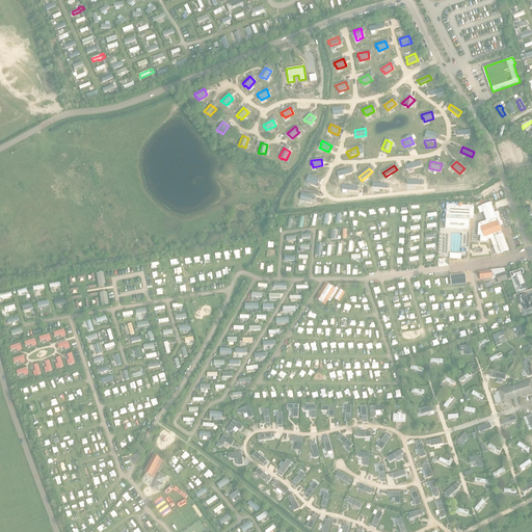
[(308,179),(307,182),(315,186),(318,180),(309,175),(307,178),(308,179)]
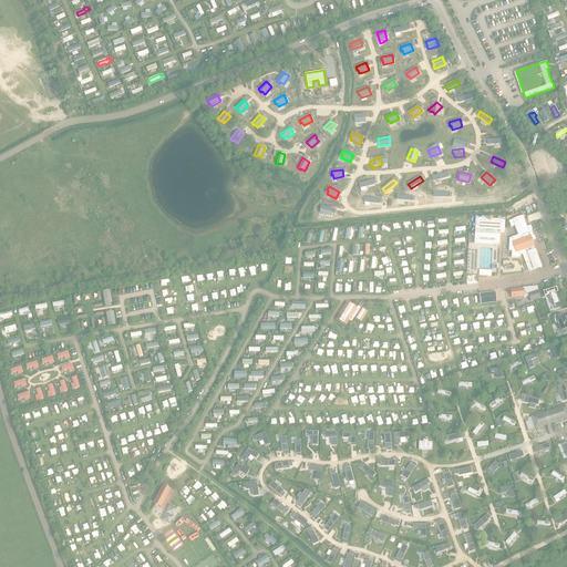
[(332,208),(321,205),(319,213),(331,216),(332,208)]
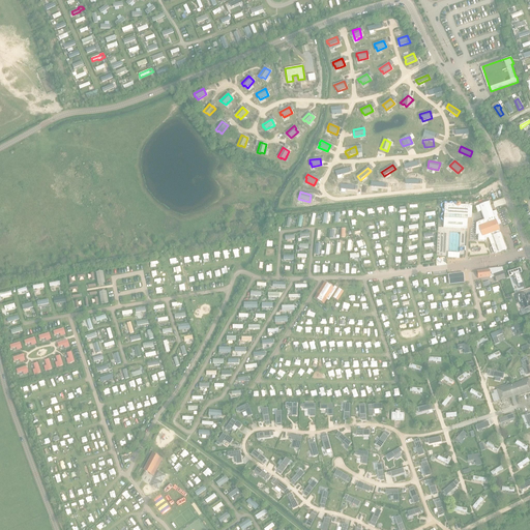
[(469,204),(469,205),(460,205),(460,204),(459,203),(458,203),(444,202),(443,227),(467,229),(467,217),(471,217),(472,204),(469,204)]
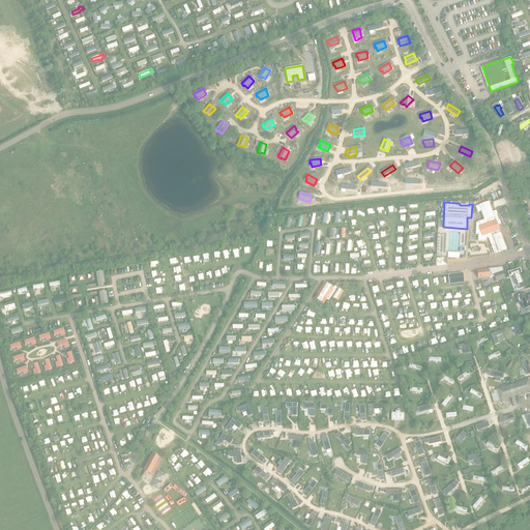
[(496,210),(492,212),(489,202),(475,207),(477,212),(480,211),(483,219),(477,223),(476,223),(476,234),(478,235),(478,240),(486,241),(487,238),(489,238),(494,254),(506,249),(499,230),(497,225),(500,224),(496,210)]
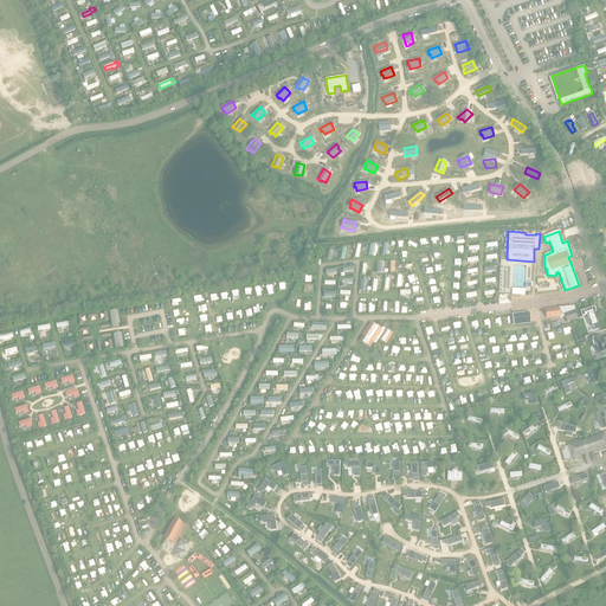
[(566,322),(577,318),(574,311),(573,305),(559,308),(546,309),(546,318),(560,317),(565,317),(566,322)]
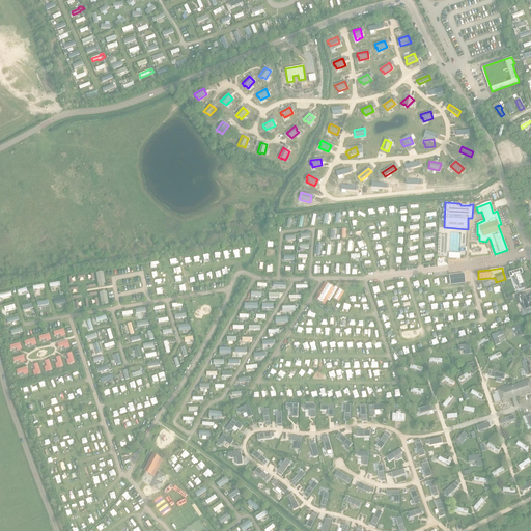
[(516,285),(524,283),(521,274),(523,273),(521,269),(508,273),(510,277),(513,276),(516,285)]
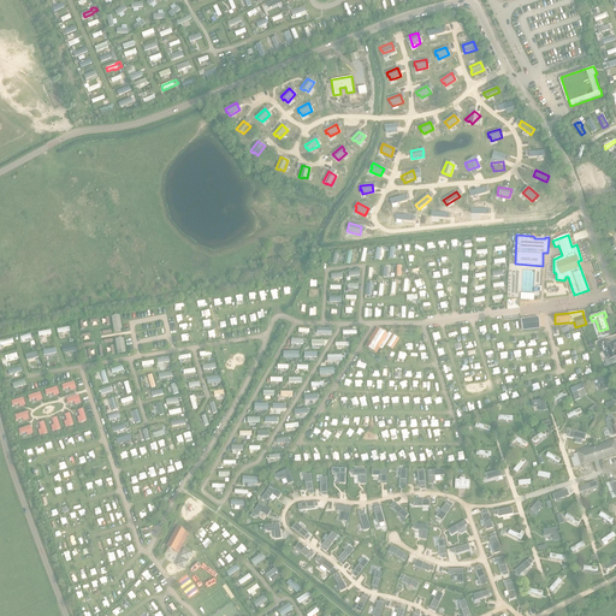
[(537,319),(519,320),(521,331),(538,330),(537,319)]
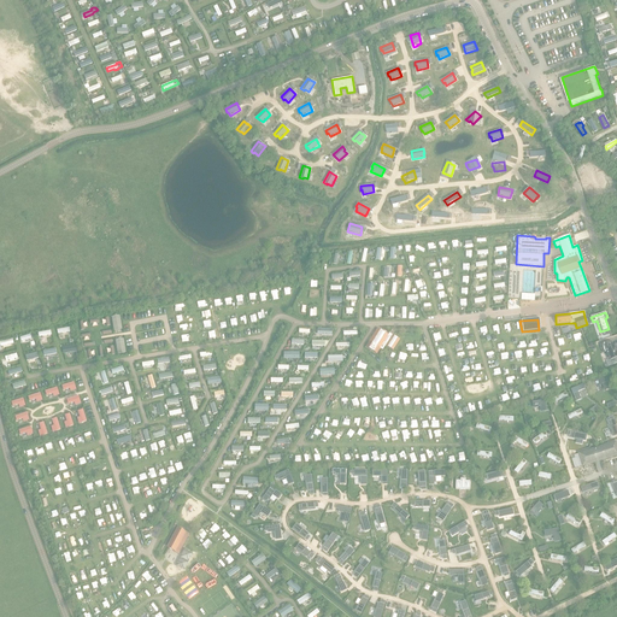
[(389,333),(388,335),(377,329),(365,347),(376,354),(380,348),(382,350),(386,346),(393,351),(400,340),(389,333)]
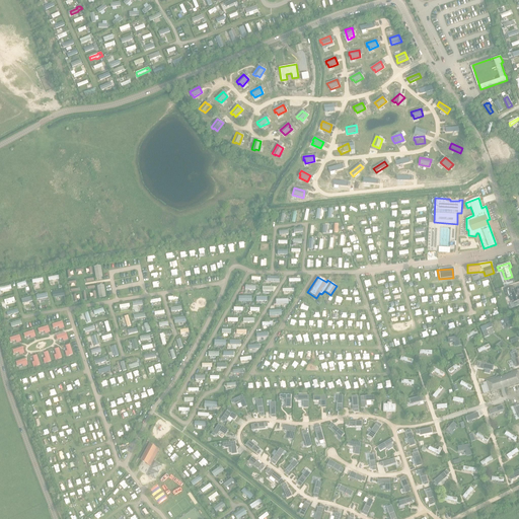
[(517,290),(515,291),(514,287),(505,290),(507,297),(510,296),(512,303),(518,300),(518,296),(517,293),(518,293),(517,290)]
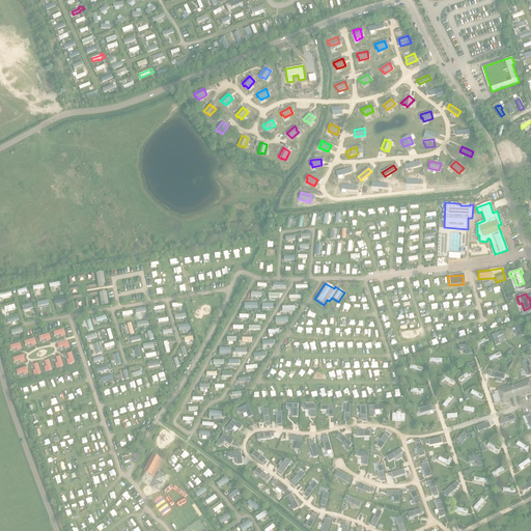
[(521,324),(510,328),(512,333),(519,330),(520,336),(525,334),(521,324)]
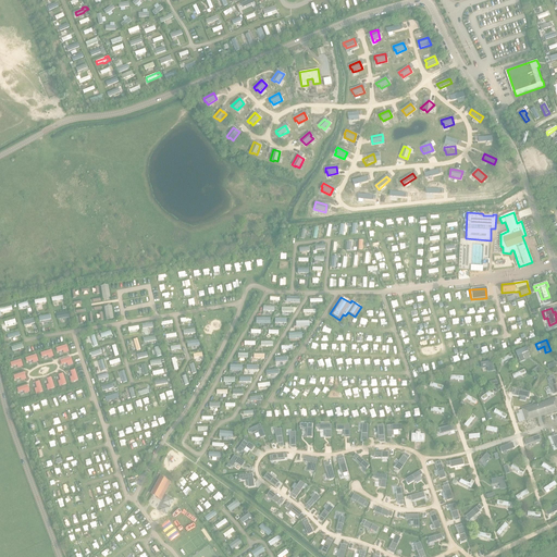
[(525,347),(516,351),(520,361),(524,360),(521,354),(528,350),(525,347)]
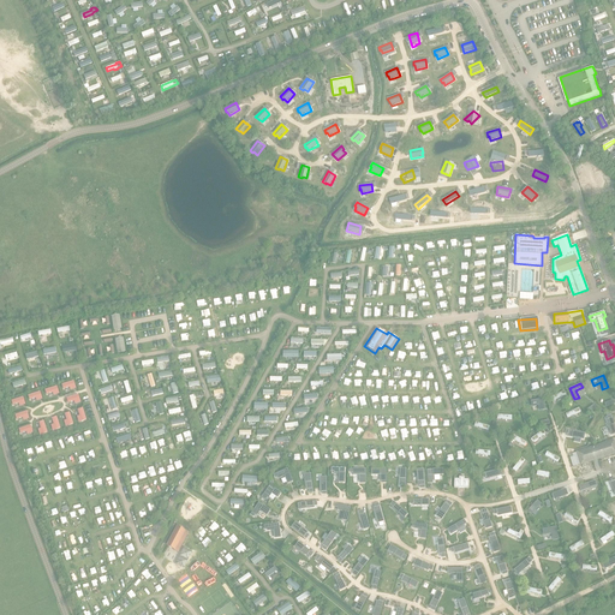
[(563,390),(550,398),(553,401),(566,394),(563,390)]
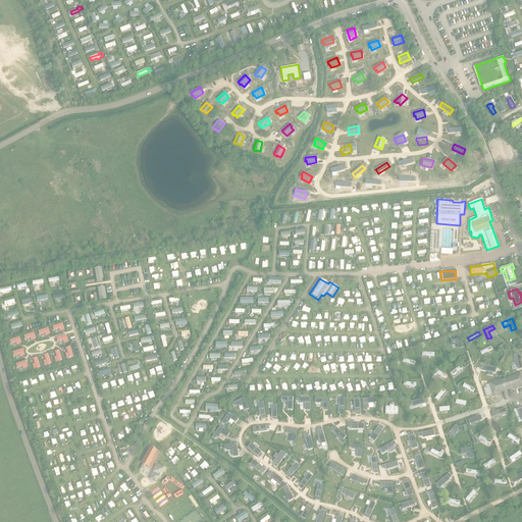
[(461,338),(450,340),(451,346),(457,345),(457,349),(463,348),(461,338)]
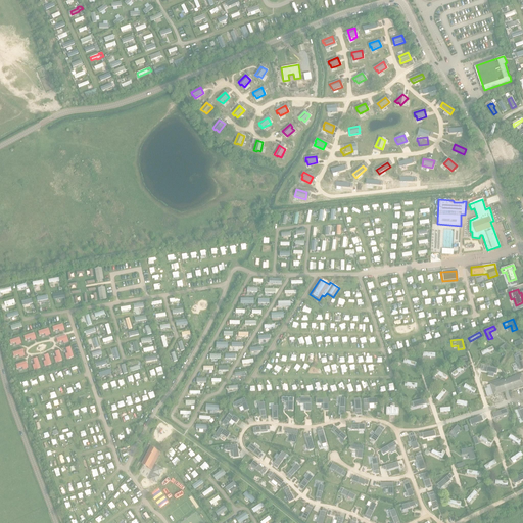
[(492,346),(480,351),(482,355),(493,350),(492,346)]
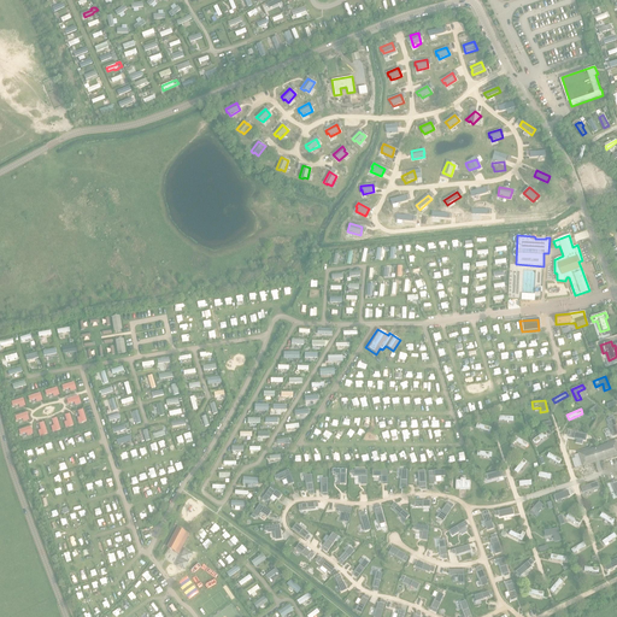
[(545,432),(533,440),(535,444),(547,435),(545,432)]
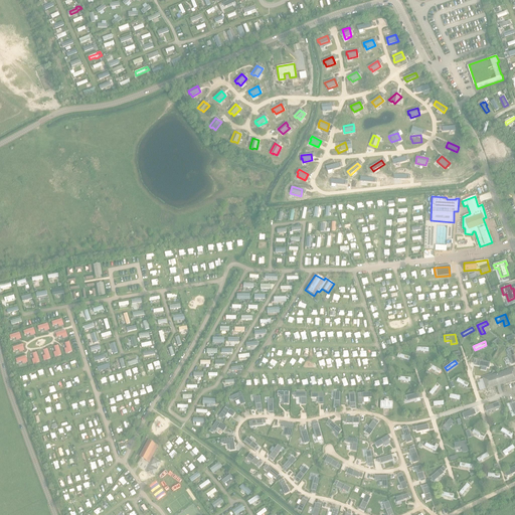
[(479,360),(477,363),(488,368),(490,365),(479,360)]
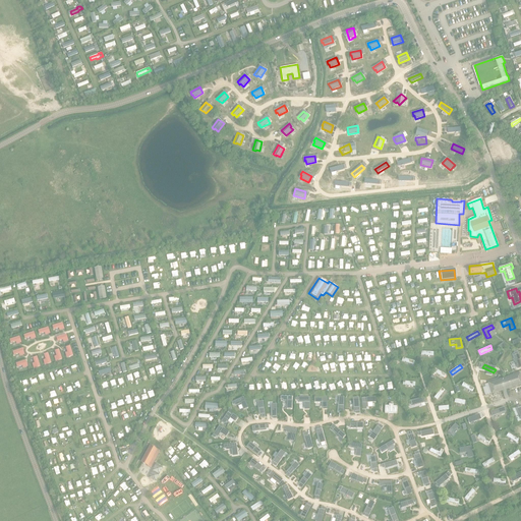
[(436,368),(433,371),(444,378),(446,374),(436,368)]
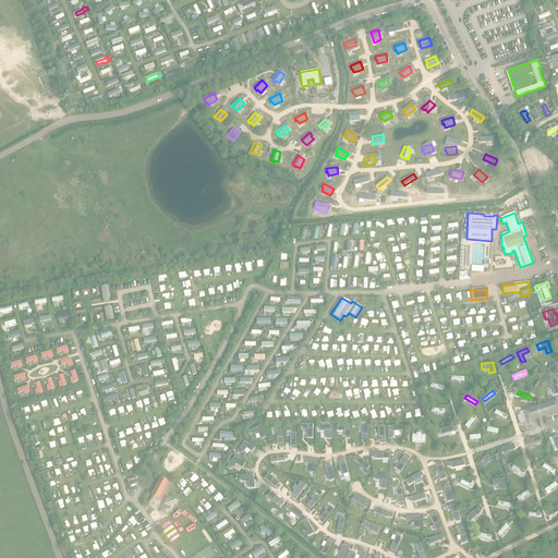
[(523,410),(526,421),(557,411),(557,404),(557,400),(523,410)]
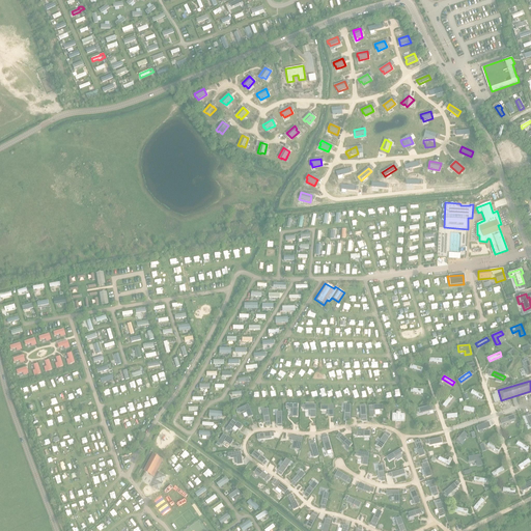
[(472,390),(470,393),(481,399),(483,396),(472,390)]
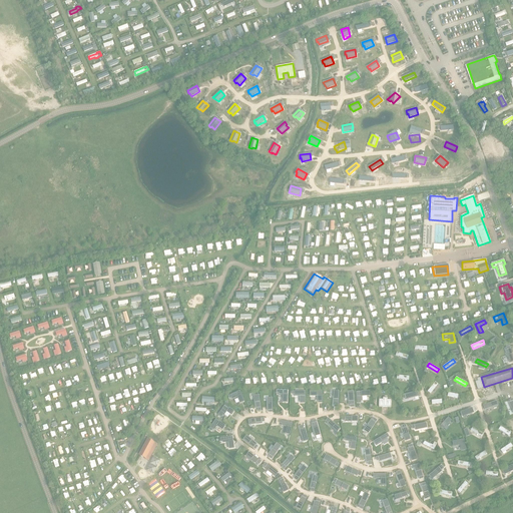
[(435,382),(427,391),(430,394),(438,384),(435,382)]
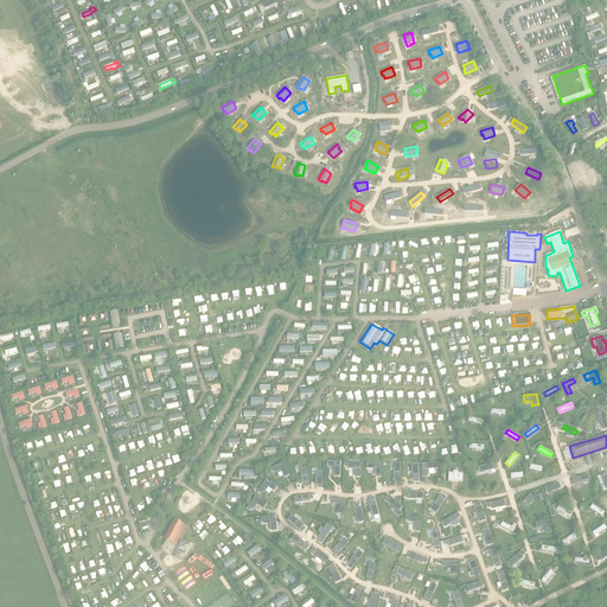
[(340,462),(327,461),(327,465),(330,466),(330,467),(334,467),(334,477),(339,477),(340,462)]
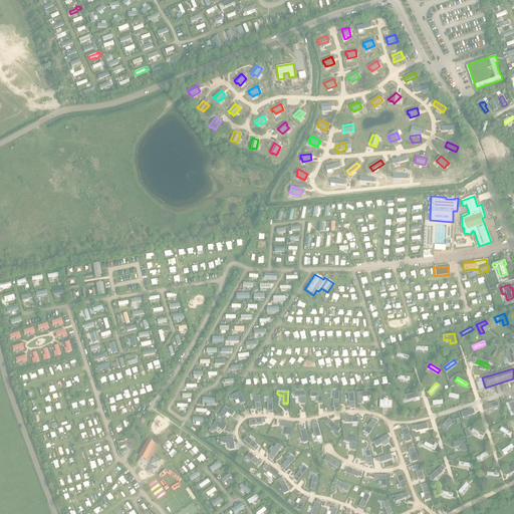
[(240,392),(229,397),(230,399),(232,399),(233,400),(237,398),(240,404),(244,402),(240,392)]
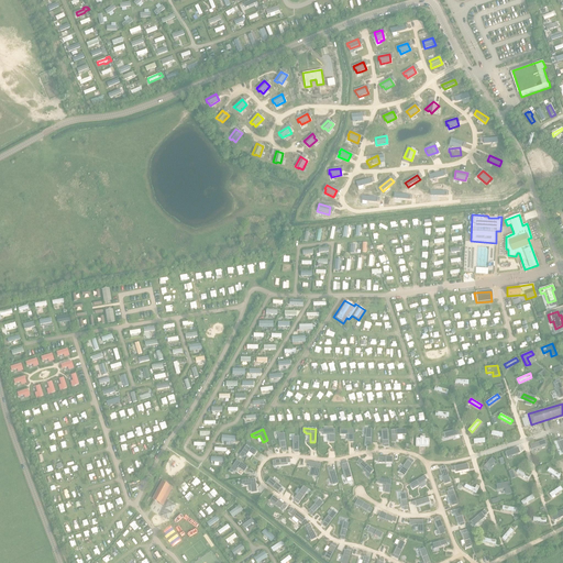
[(353,429),(340,429),(340,434),(348,434),(348,440),(350,440),(350,442),(353,442),(353,429)]
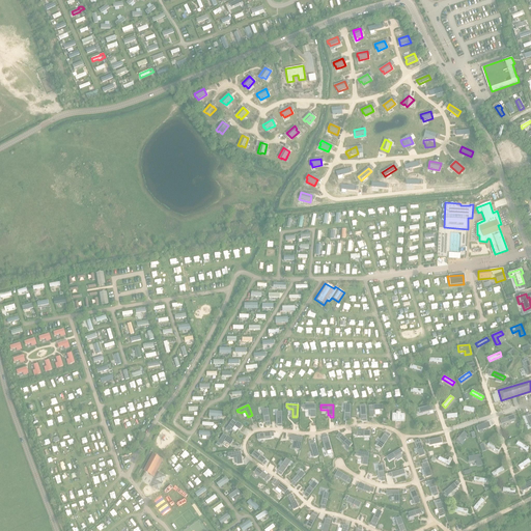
[(382,404),(369,406),(370,417),(373,417),(373,415),(374,415),(374,410),(382,410),(382,404)]
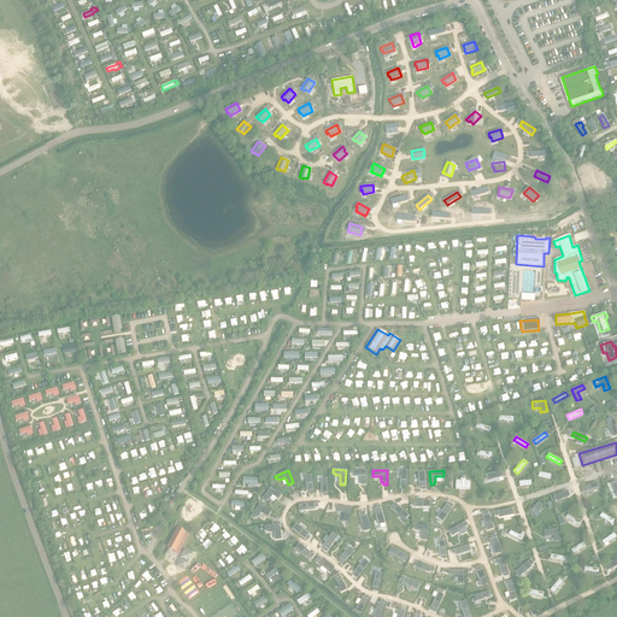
[(366,471),(352,471),(352,475),(354,475),(354,476),(362,476),(362,485),(366,485),(366,471)]
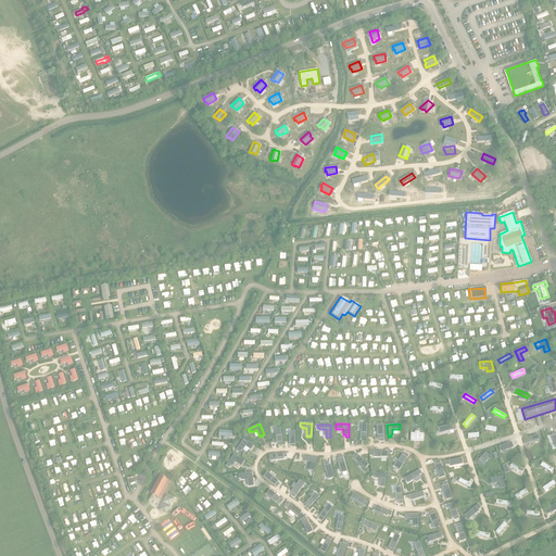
[(442,425),(440,428),(453,433),(454,430),(442,425)]
